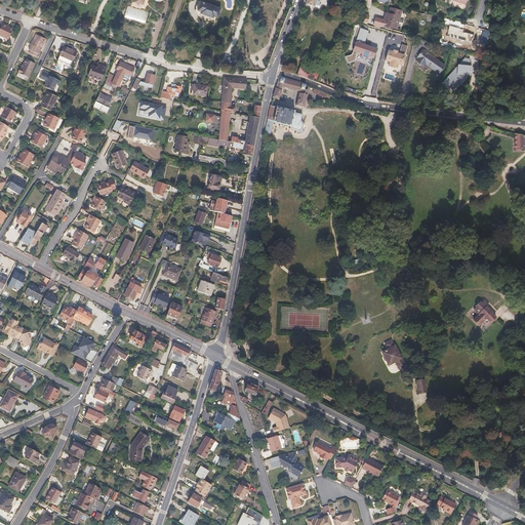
[(200,11),(200,13),(212,17),(213,16),(217,17),(220,8),(200,1),(197,10),(200,11)]
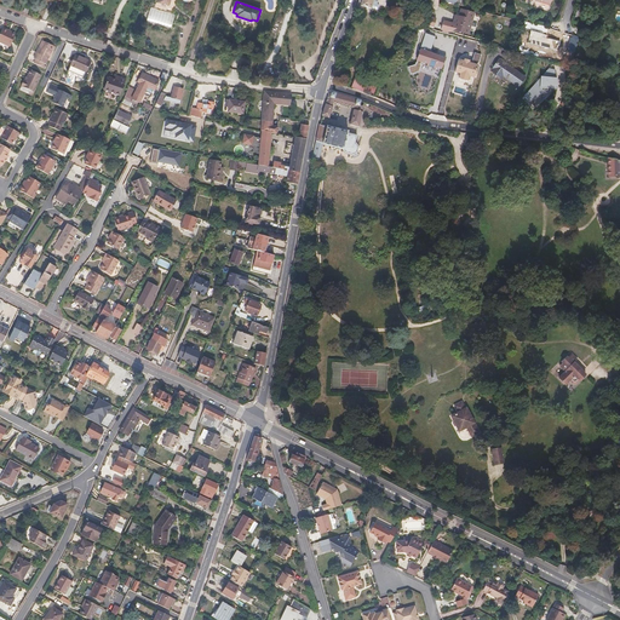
[(458,19),(454,18),(451,30),(468,35),(470,24),(474,15),(460,11),(458,19)]
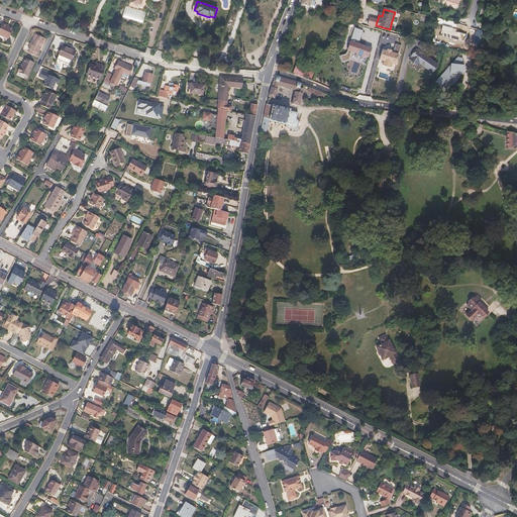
[(7,24),(2,22),(0,25),(0,34),(7,38),(12,28),(6,25),(7,24)]
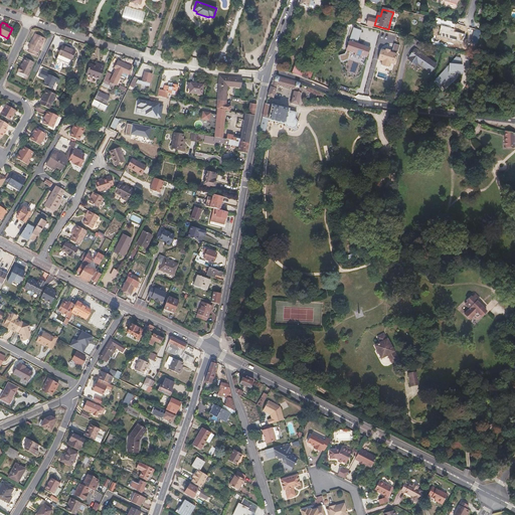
[(455,30),(445,27),(442,38),(452,41),(455,30)]
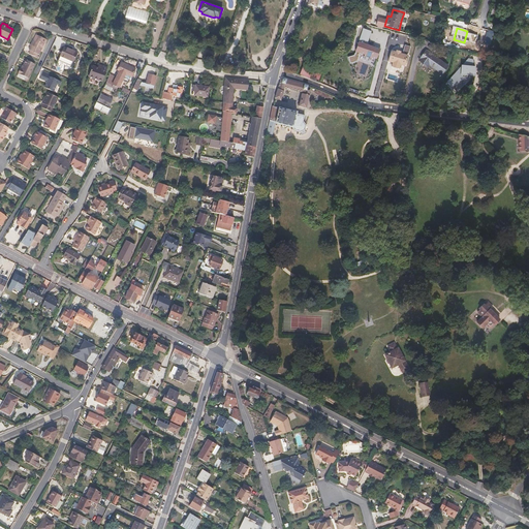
[(45,38),(35,33),(28,49),(30,50),(28,53),(35,56),(36,55),(37,53),(38,54),(45,38)]
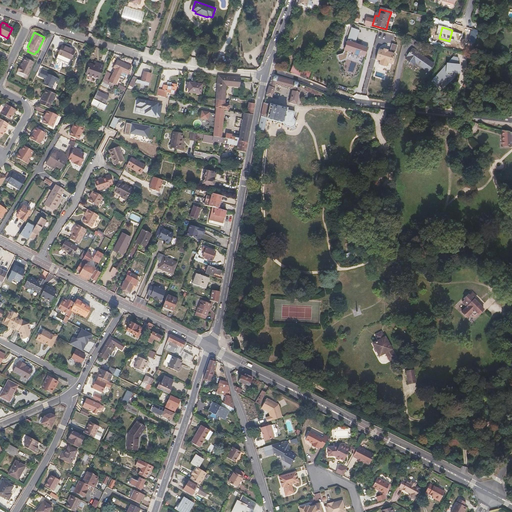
[(75,50),(62,45),(56,58),(69,64),(75,50)]
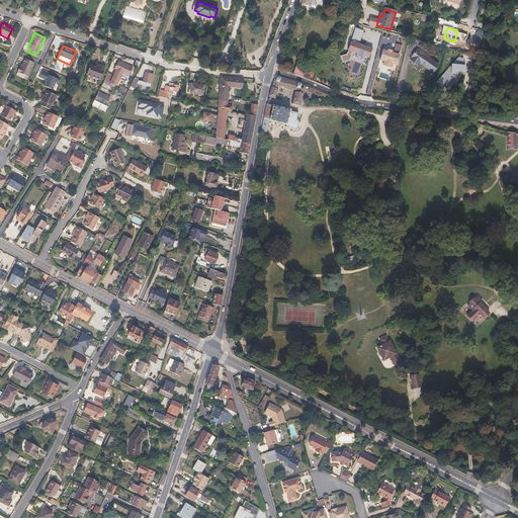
[(439,65),(417,50),(411,60),(419,66),(421,64),(433,73),(439,65)]
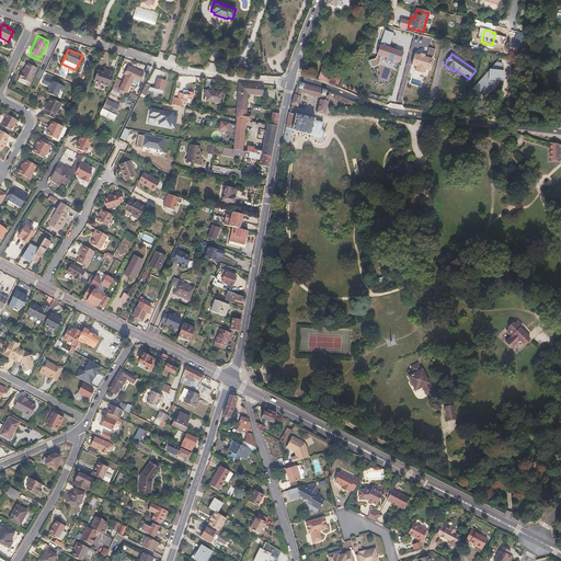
[(22,71),(21,71),(18,77),(29,81),(36,66),(26,61),(22,71)]
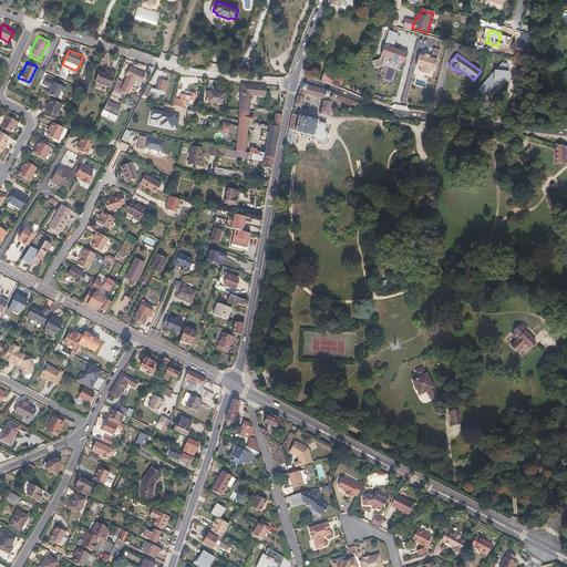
[(125,75),(127,76),(121,91),(127,94),(135,80),(141,82),(145,74),(130,66),(125,75)]
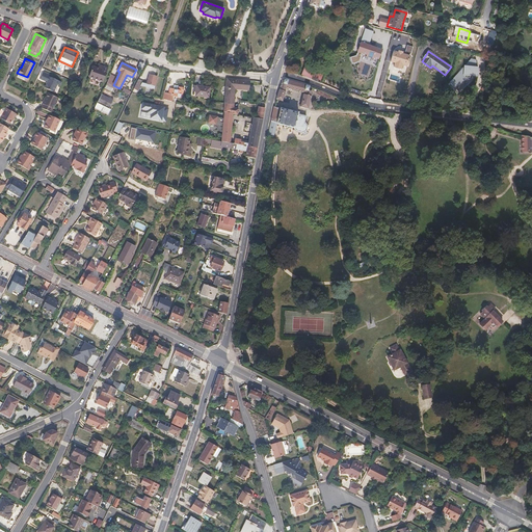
[(97,64),(91,63),(87,73),(101,79),(106,65),(102,63),(100,67),(97,64)]
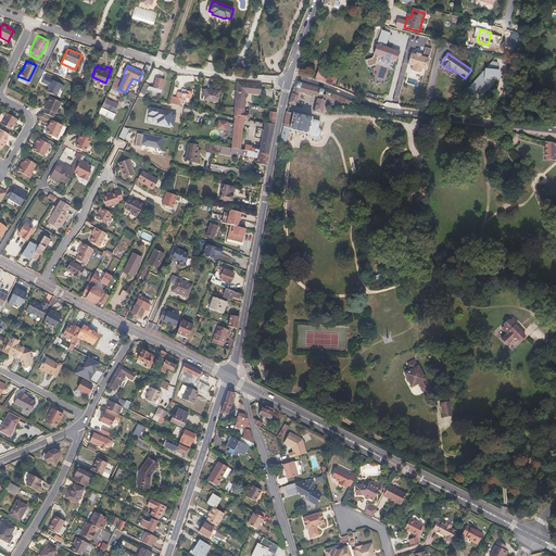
[(328,84),(330,74),(318,71),(315,80),(328,84)]
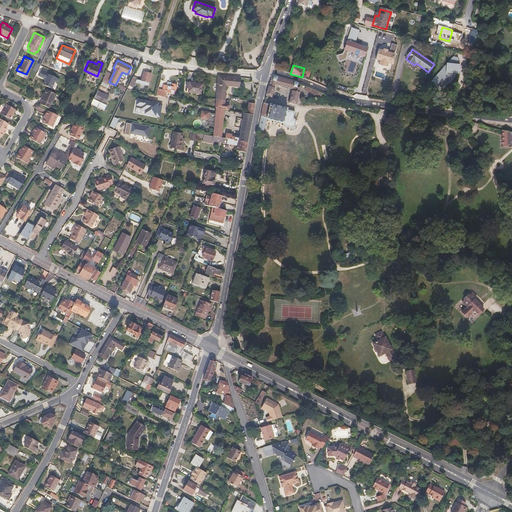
[(39,75),(46,78),(45,81),(54,85),(56,81),(59,83),(61,79),(50,74),(50,72),(42,68),(39,75)]
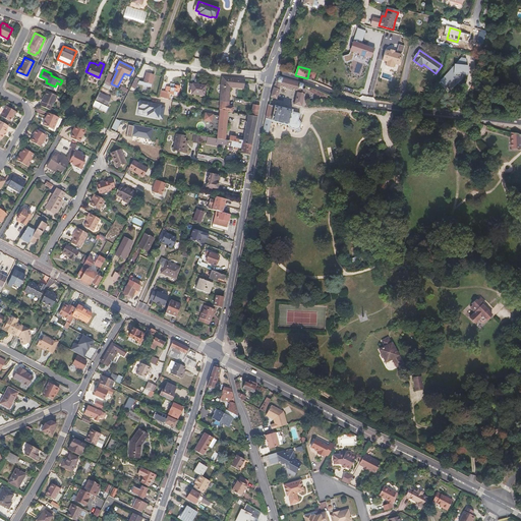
[(154,74),(147,72),(143,85),(152,88),(154,74)]
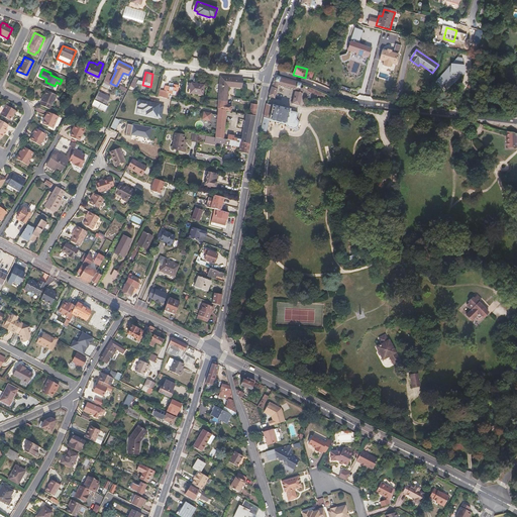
[(242,78),(220,76),(218,100),(227,101),(228,86),(241,87),(242,78)]
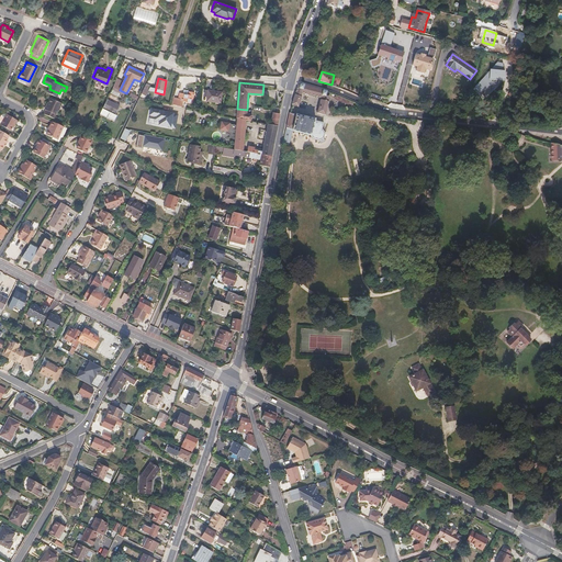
[(303,83),(298,85),(292,104),(299,107),(302,100),(304,93),(323,98),(318,113),(326,115),(332,97),(327,96),(327,91),(327,90),(303,83)]
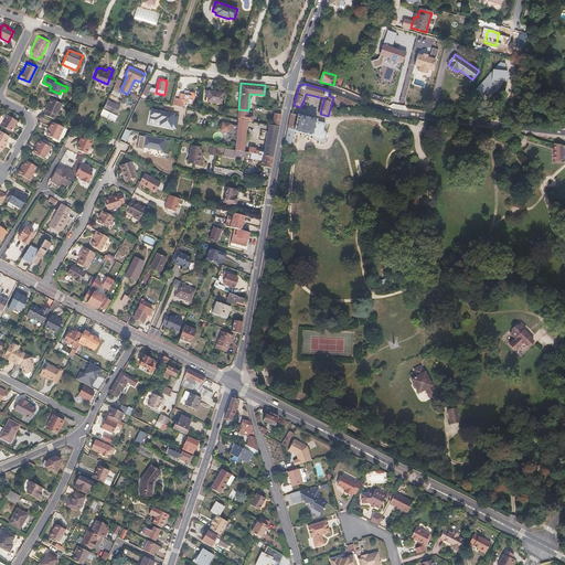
[(222,93),(209,91),(208,98),(208,100),(221,103),(222,93)]
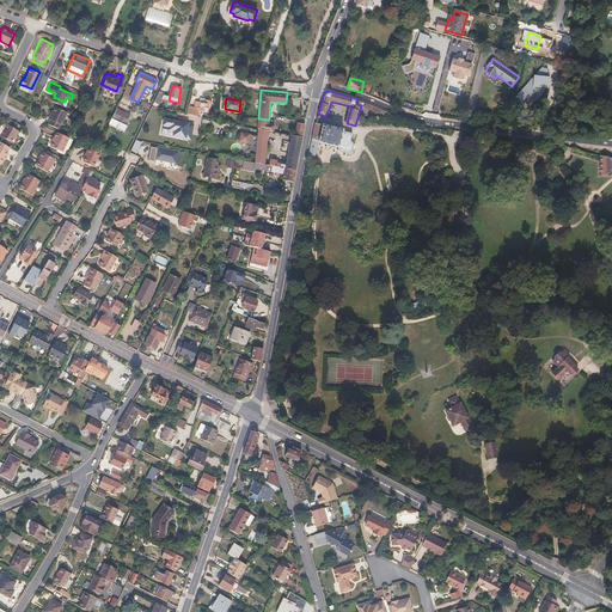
[(204,103),(195,101),(191,115),(197,116),(199,110),(208,112),(210,101),(204,99),(204,103)]
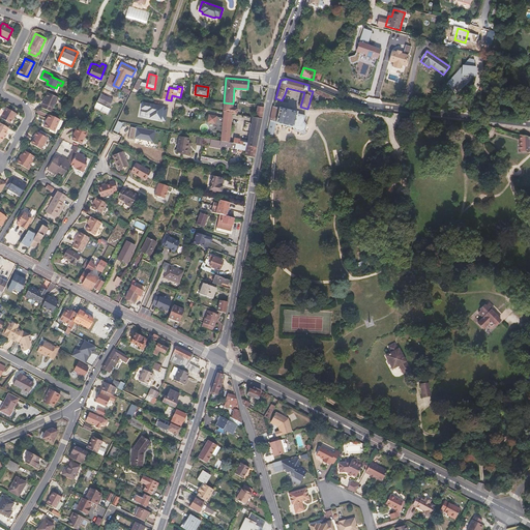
[(318,90),(317,93),(331,99),(332,95),(318,90)]
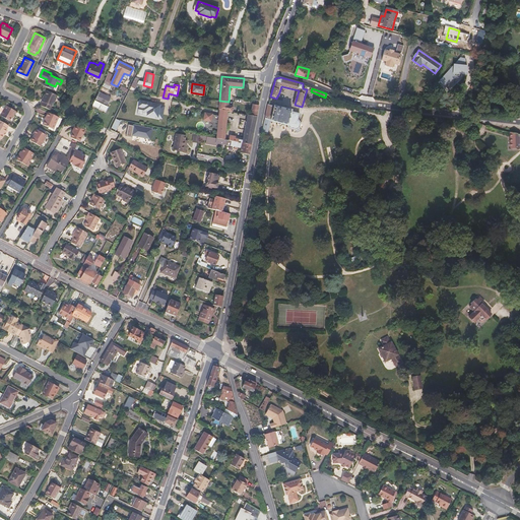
[(42,96),(41,101),(42,101),(40,106),(49,109),(52,103),(53,103),(57,95),(46,90),(43,96),(42,96)]
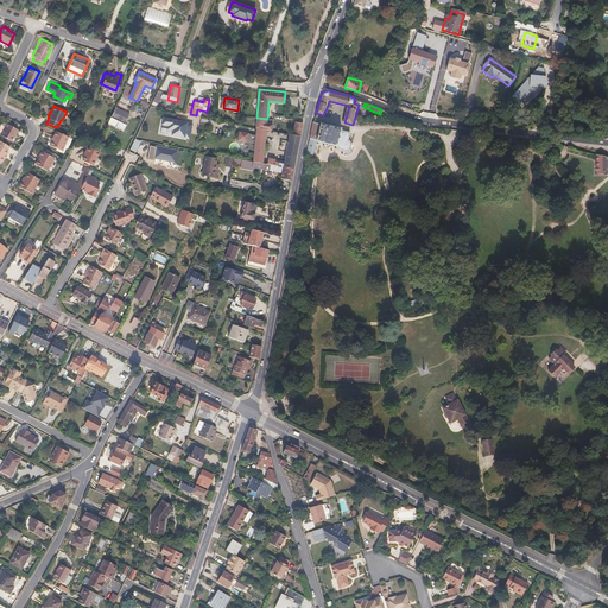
[(130,114),(115,108),(111,118),(118,120),(125,124),(130,114)]
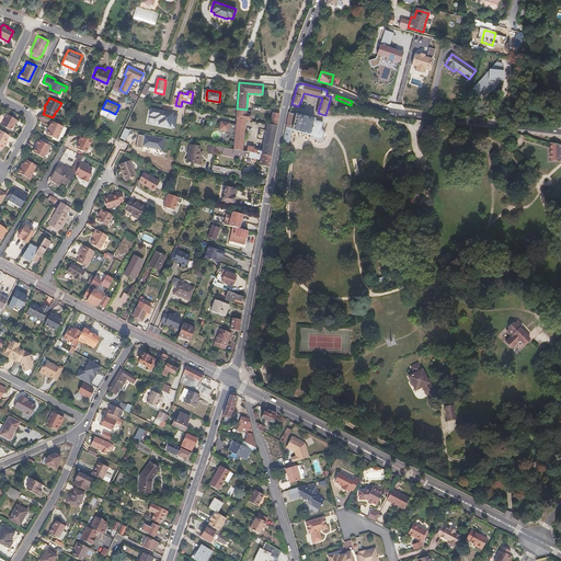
[(109,111),(102,109),(100,114),(114,121),(116,115),(115,114),(109,111)]
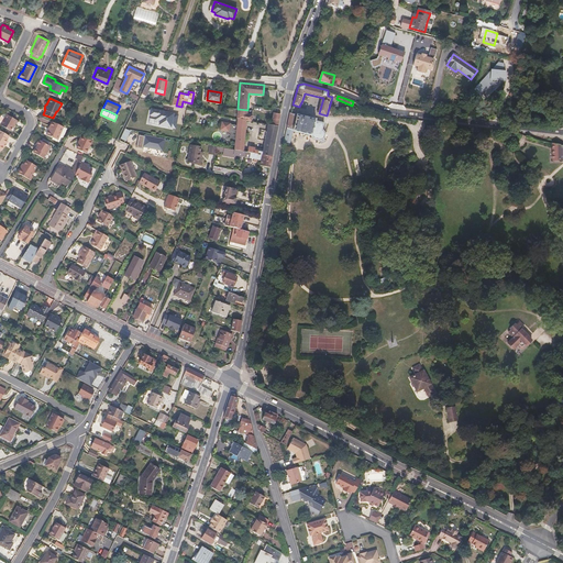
[(178,114),(151,109),(150,118),(161,120),(159,125),(174,128),(175,123),(176,123),(178,114)]
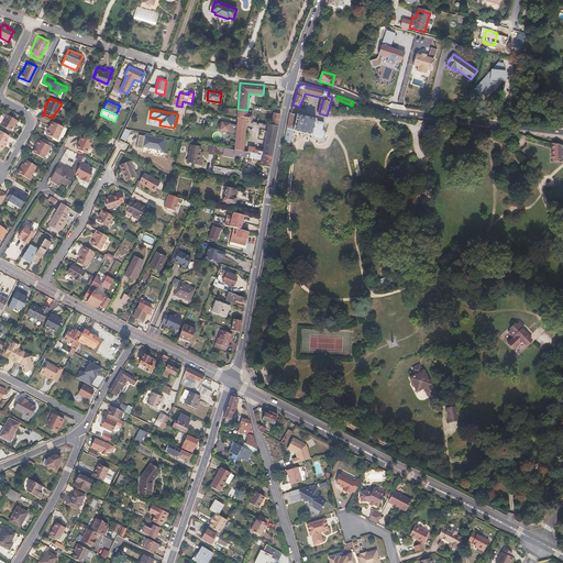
[(247,110),(238,109),(236,118),(246,120),(252,121),(253,114),(247,113),(247,110)]
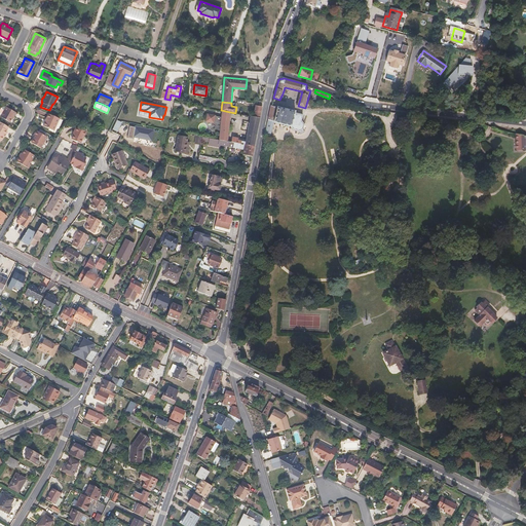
[(16,111),(6,105),(0,115),(9,121),(11,117),(13,115),(16,111)]
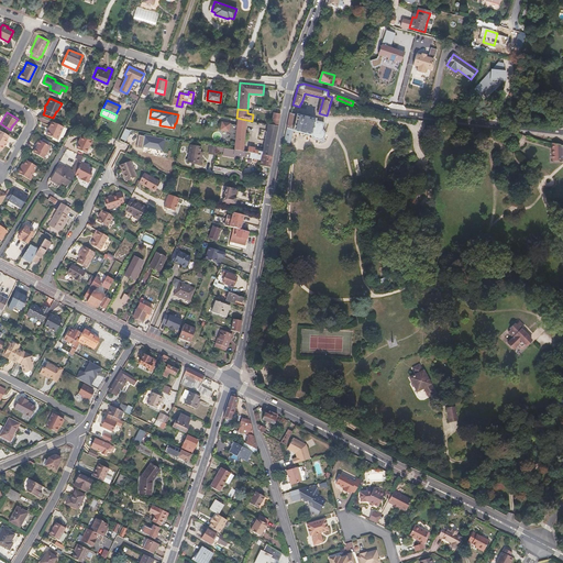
[(317,119),(290,112),(287,129),(293,130),(293,131),(311,136),(315,141),(321,142),(324,140),(327,134),(324,131),(323,131),(324,123),(317,121),(317,119)]
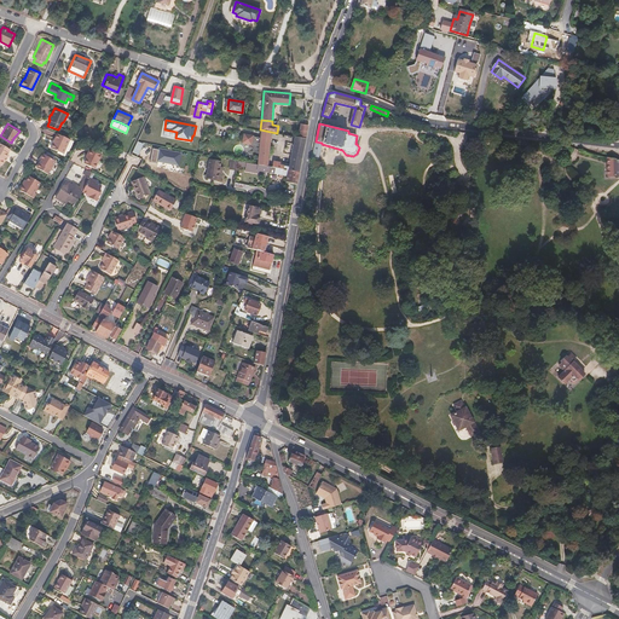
[(271,132),(260,129),(260,136),(259,151),(258,165),(267,167),(271,132)]
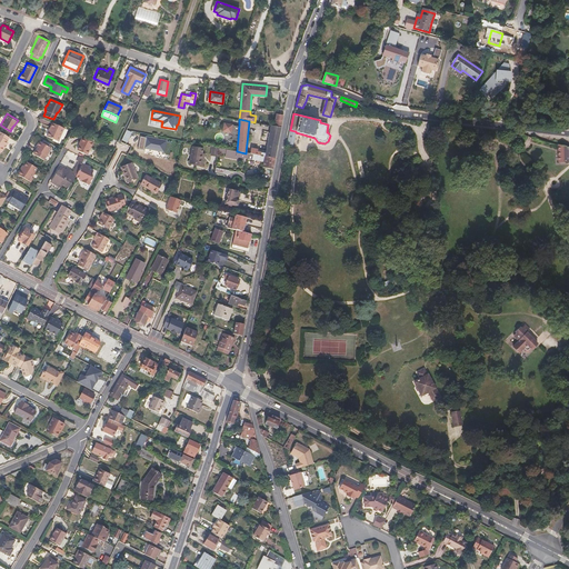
[(49,131),(48,131),(46,136),(58,141),(63,128),(51,122),(49,127),(50,128),(49,131)]
